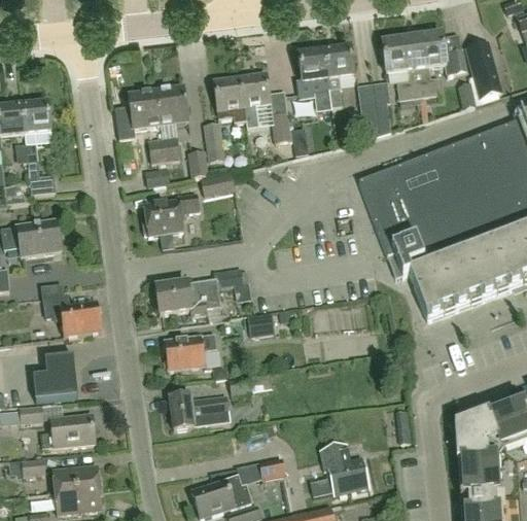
[(504,9),(506,14),(523,9),(520,0),(511,0),(502,3),(504,9)]
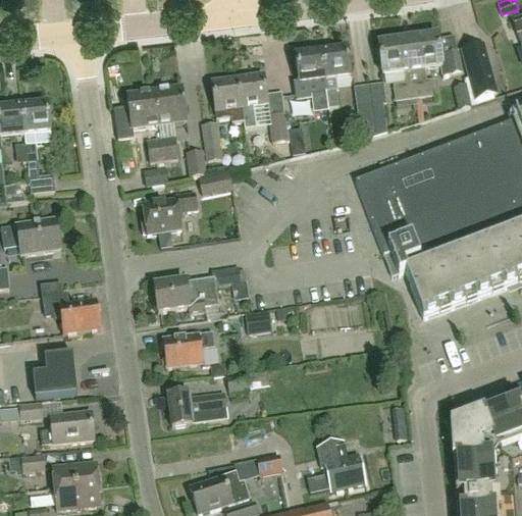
[(521,13),(512,17),(521,43),(521,13)]
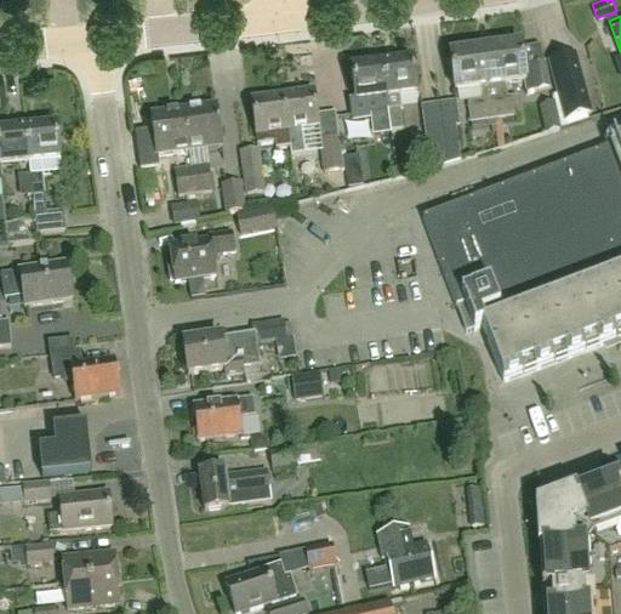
[(518,39),(484,44),(494,113),(517,109),(513,91),(505,92),(502,78),(506,78),(522,75),(523,87),(547,84),(542,58),(522,62),(518,39)]
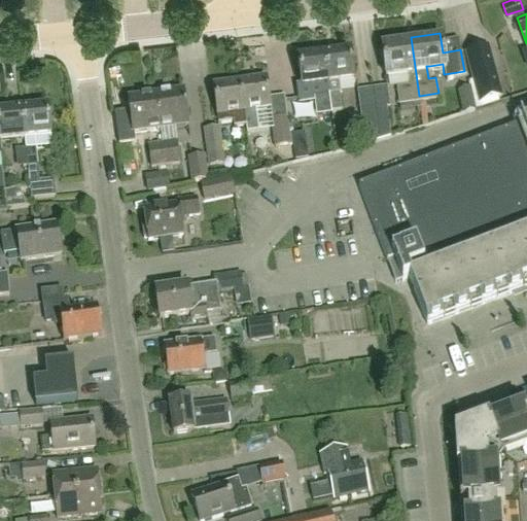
[(418,96),(419,96),(411,37),(380,41),(385,71),(407,69),(409,80),(396,82),(398,99),(418,96)]
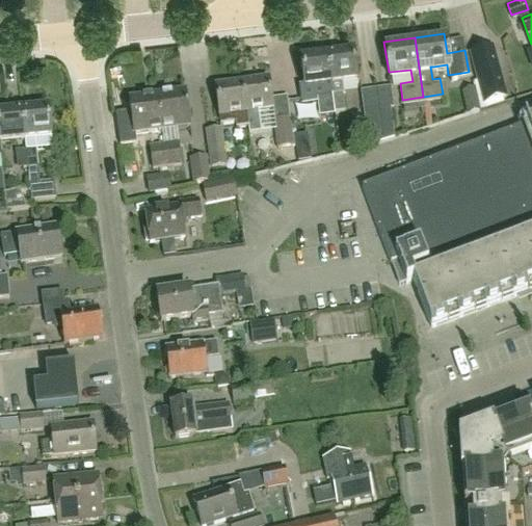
[(470,49),(482,100),(506,93),(493,43),(470,49)]
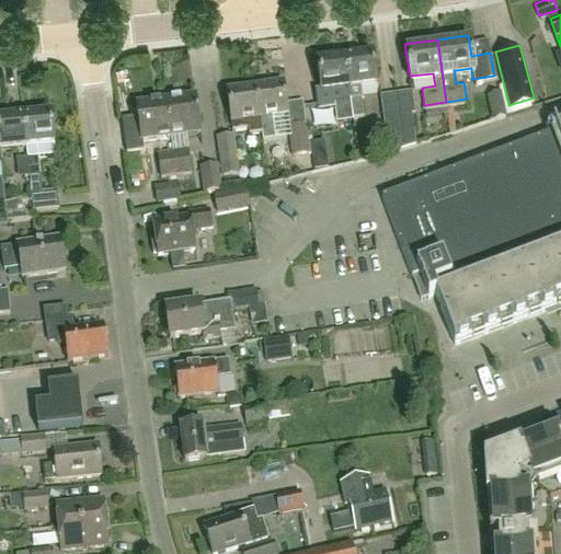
[(364,113),(362,94),(361,83),(375,81),(371,49),(344,53),(350,95),(352,114),(364,113)]
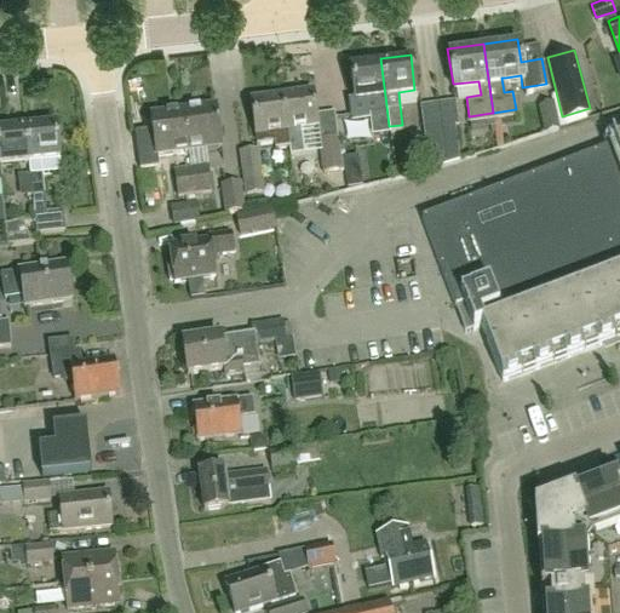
[(354,97),(373,95),(374,107),(386,106),(380,58),(350,62),(354,97)]
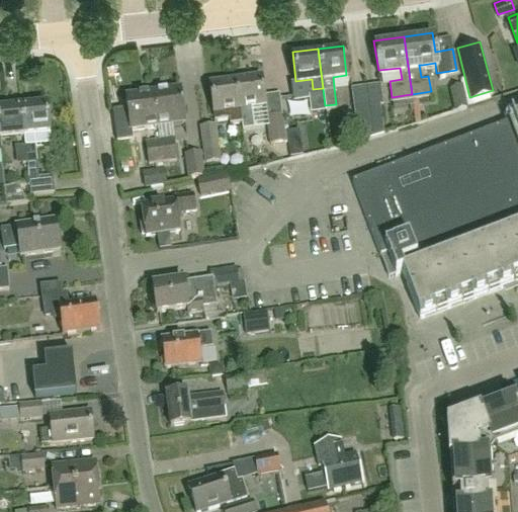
[(254,124),(251,104),(265,102),(261,73),(236,77),(242,119),(243,126),(254,124)]
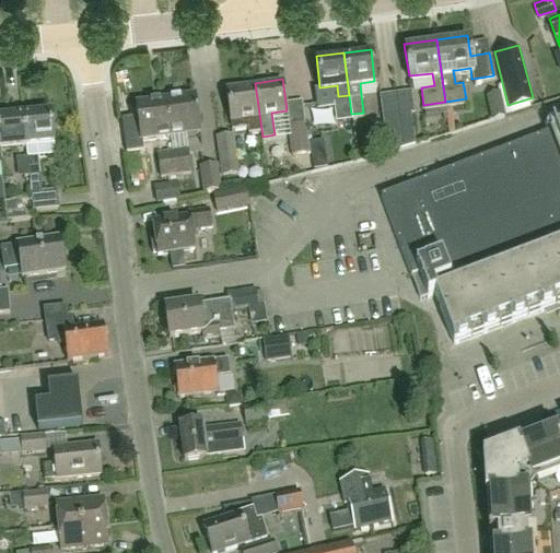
[(226,86),(232,118),(233,127),(248,125),(249,131),(261,129),(255,83),(226,86)]
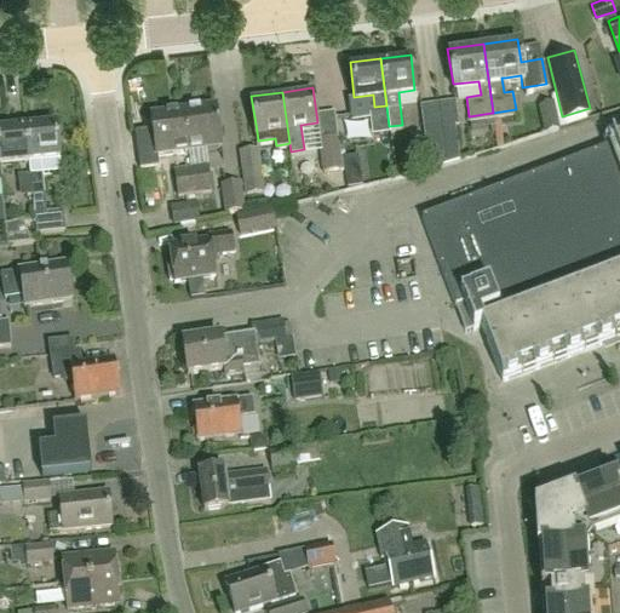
[(447,158),(459,156),(454,121),(458,121),(455,97),(440,99),(442,124),(447,158)]
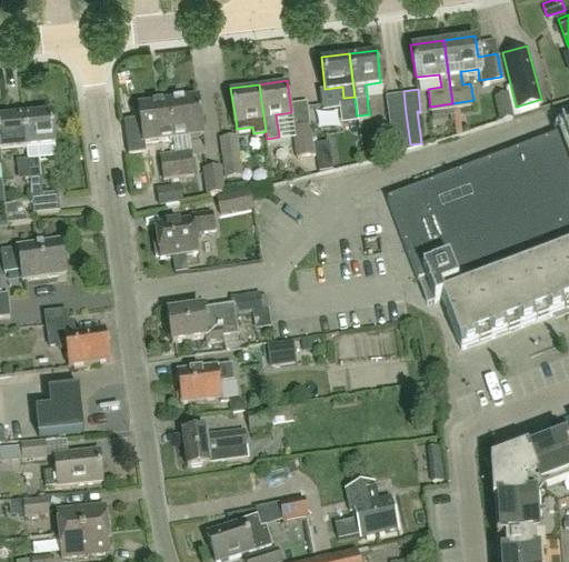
[(513,114),(508,90),(493,92),(498,118),(513,114)]
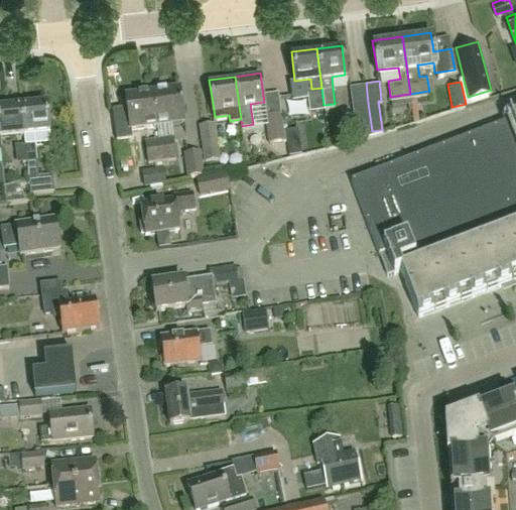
[(356,133),(372,131),(368,103),(366,83),(350,85),(352,105),(356,133)]
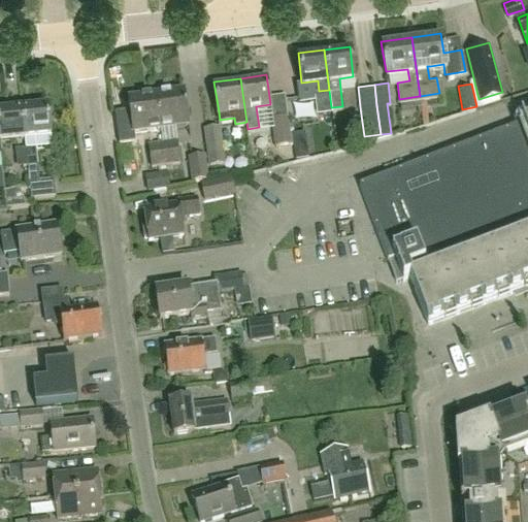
[(156,90),(162,125),(189,121),(184,86),(156,90)]
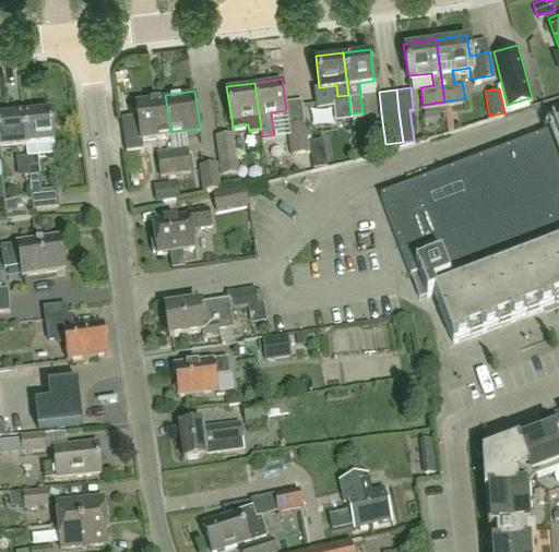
[(135,99),(140,136),(171,132),(165,95),(135,99)]
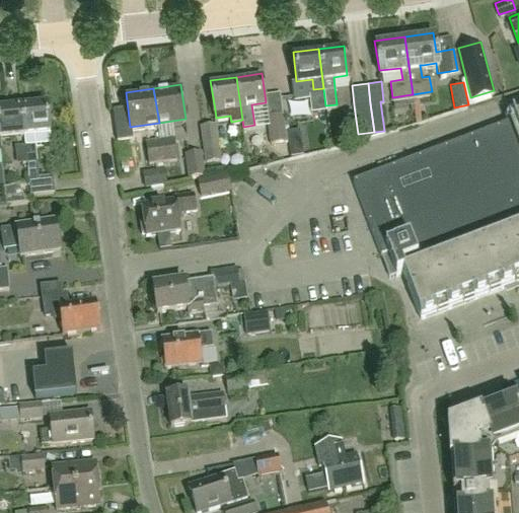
[(51,140),(50,131),(48,101),(22,104),(25,133),(24,133),(25,142),(26,142),(28,159),(36,158),(35,142),(51,140)]
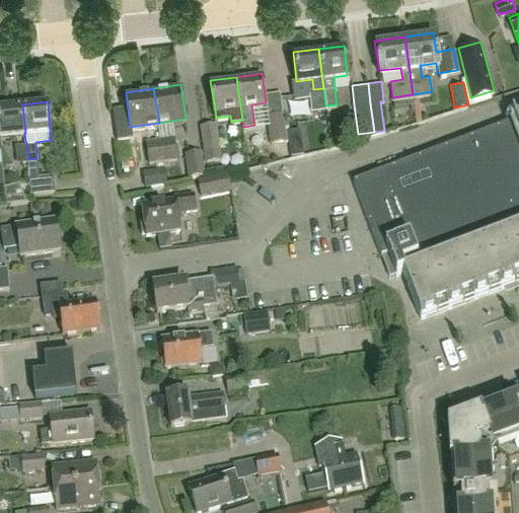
[(22,104),(0,106),(0,135),(24,133),(25,133),(22,104)]
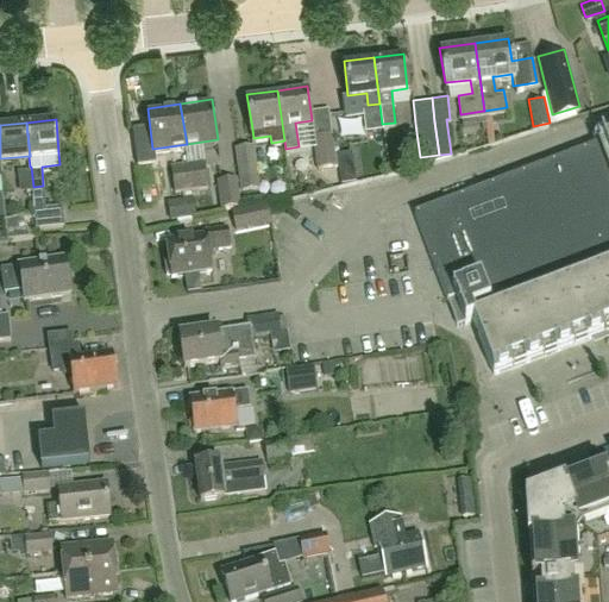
[(337,163),(332,131),(313,133),(316,165),(337,163)]
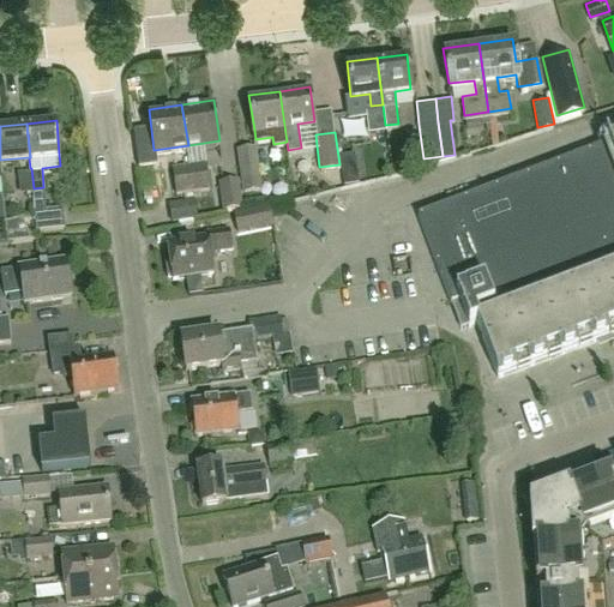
[(451,300),(452,299),(462,325),(469,322),(477,319),(495,367),(613,322),(613,137),(417,211),(451,300)]
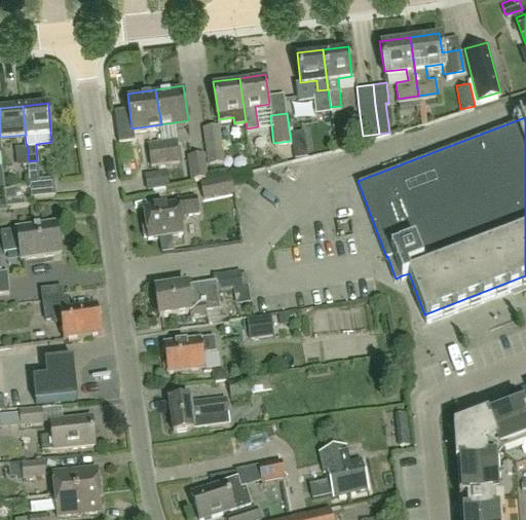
[(208,161),(225,158),(220,122),(202,124),(208,161)]
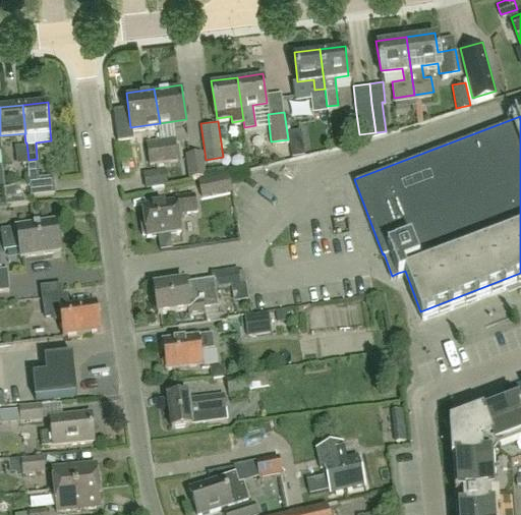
[(305,153),(301,126),(288,128),(292,155),(305,153)]
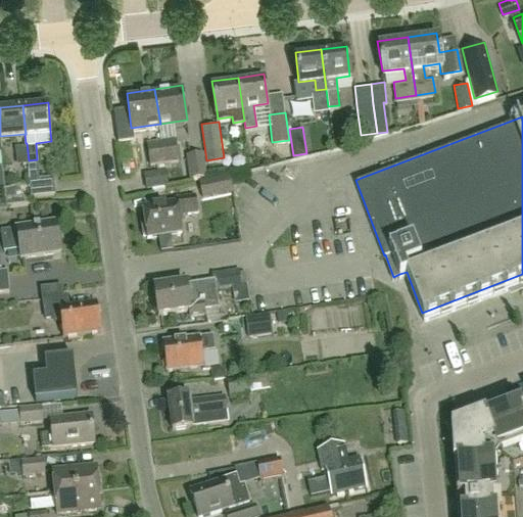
[(161,138),(164,158),(178,156),(175,136),(161,138)]
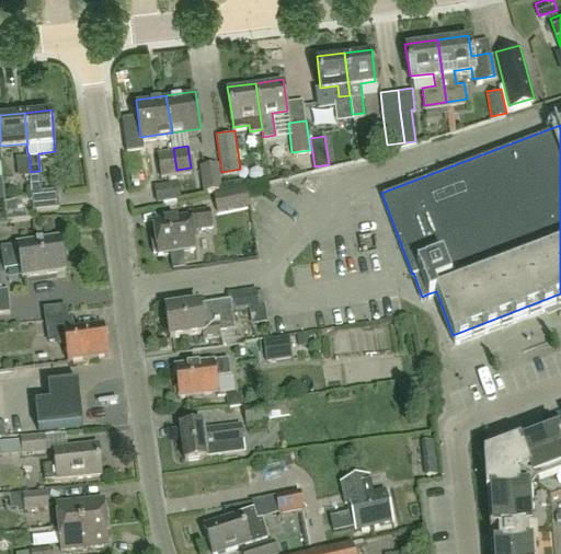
[(176,170),(173,148),(158,150),(161,173),(176,170)]
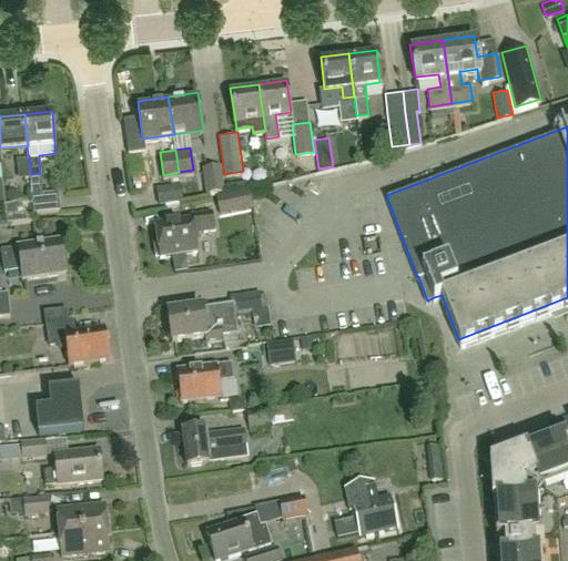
[(31,174),(29,155),(28,155),(18,156),(19,175),(31,174)]
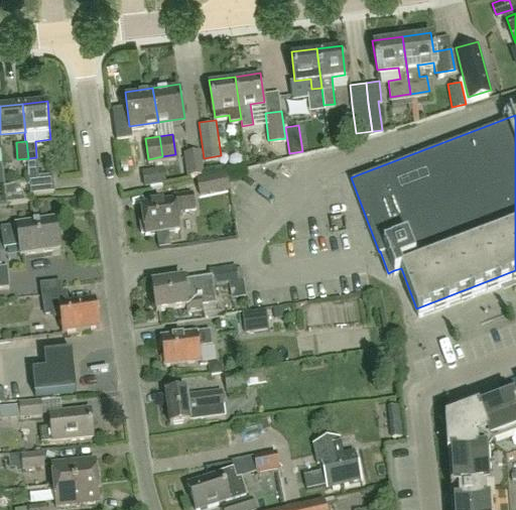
[(201,147),(183,149),(186,173),(205,171),(201,147)]
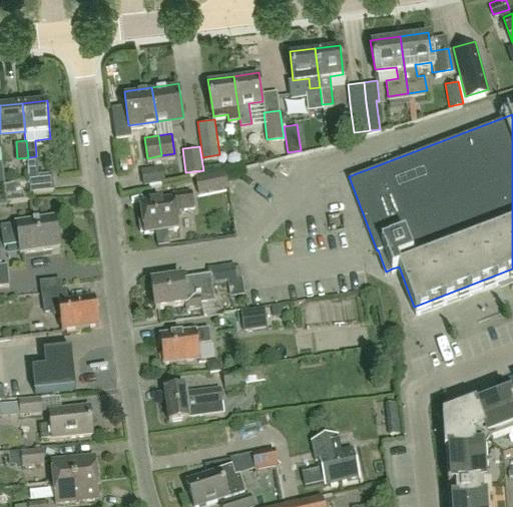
[(143,181),(165,178),(162,163),(141,166),(143,181)]
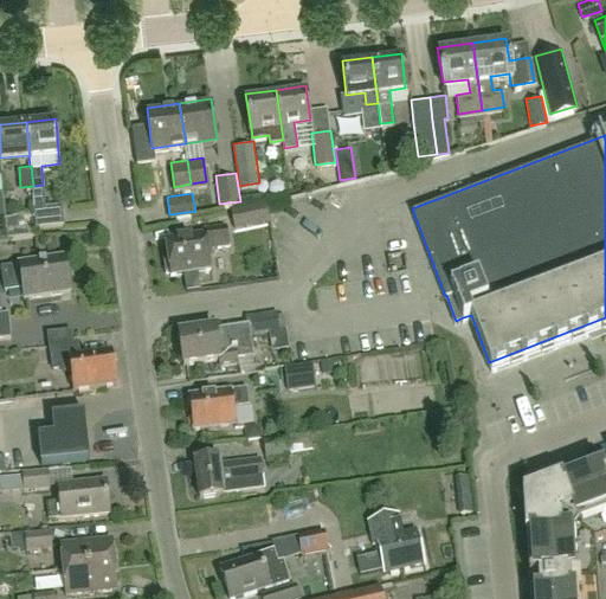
[(262,199),(230,206),(234,229),(258,224),(259,219),(266,218),(262,199)]
